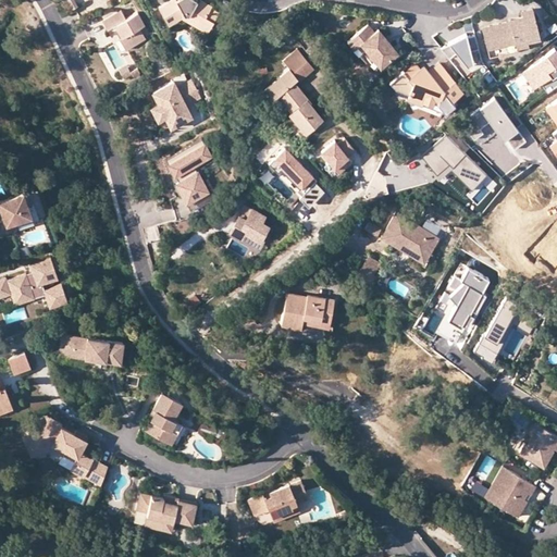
[(77,8),(73,0),(69,0),(67,1),(73,10),(77,8)]
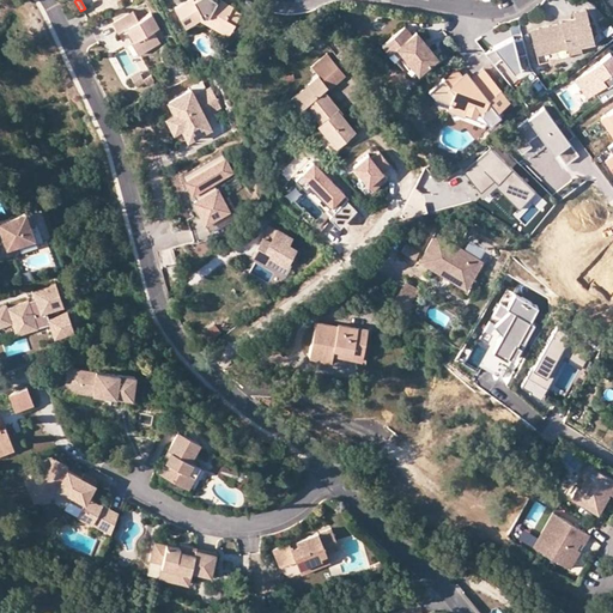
[(186,0),(177,5),(187,24),(202,17),(205,14),(211,14),(225,23),(229,17),(235,6),(225,0),(186,0)]
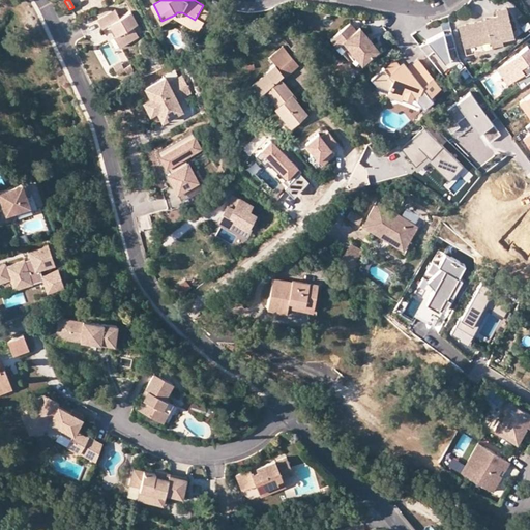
[(118,8),(99,19),(104,27),(110,24),(121,46),(141,35),(135,25),(140,23),(134,10),(122,17),(118,8)]
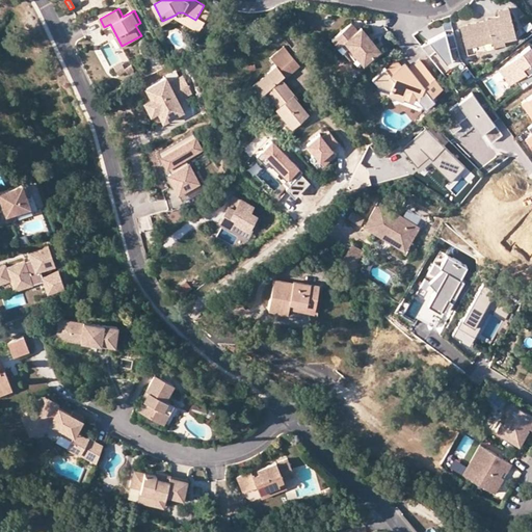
[(487,20),(460,27),(466,48),(493,41),(494,46),(505,44),(504,40),(516,36),(509,8),(498,10),(499,16),(500,20),(487,23),(487,20)]
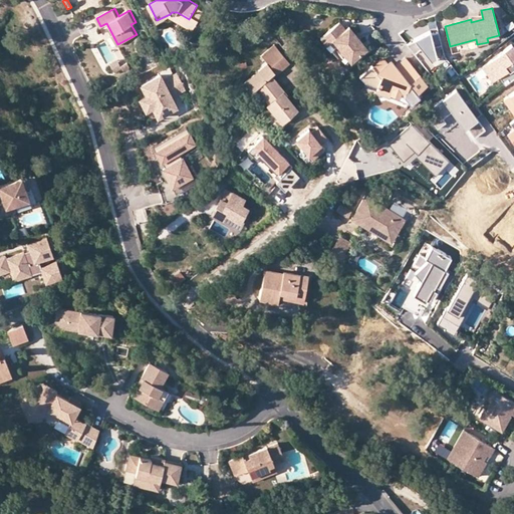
[(172,12),(170,14),(194,28),(200,18),(192,14),(189,19),(177,12),(172,12)]
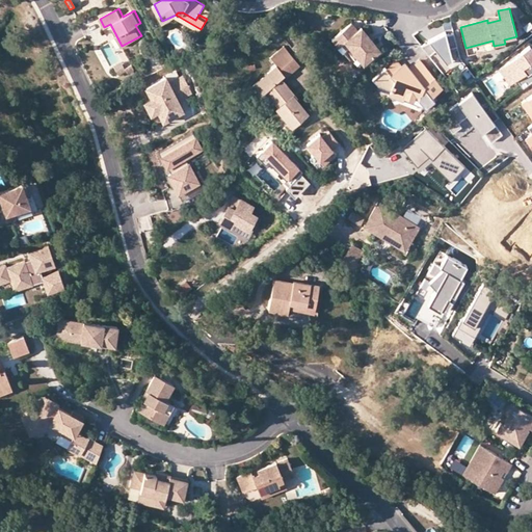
[(531,23),(525,14),(519,19),(527,30),(531,25),(531,23)]
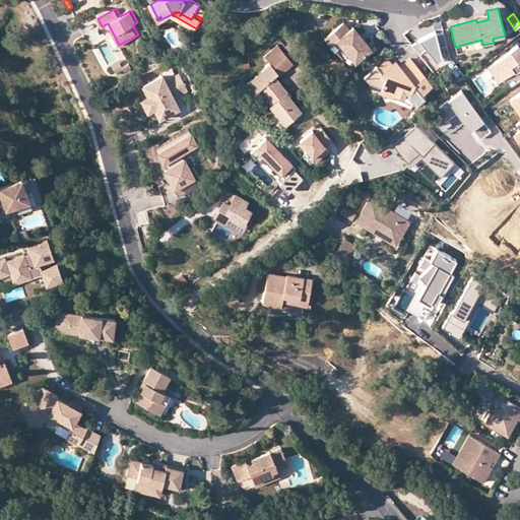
[(344,23),(331,34),(338,42),(355,63),(372,50),(354,27),(350,31),(344,23)]
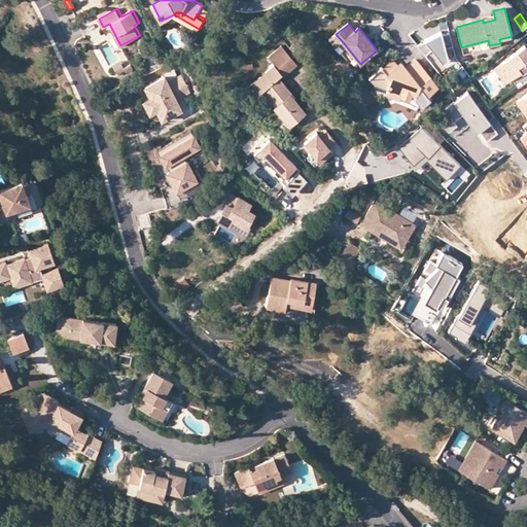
[(424,40),(416,44),(424,54),(430,48),(442,61),(447,59),(444,46),(452,44),(448,32),(441,34),(440,31),(423,39),(424,40)]
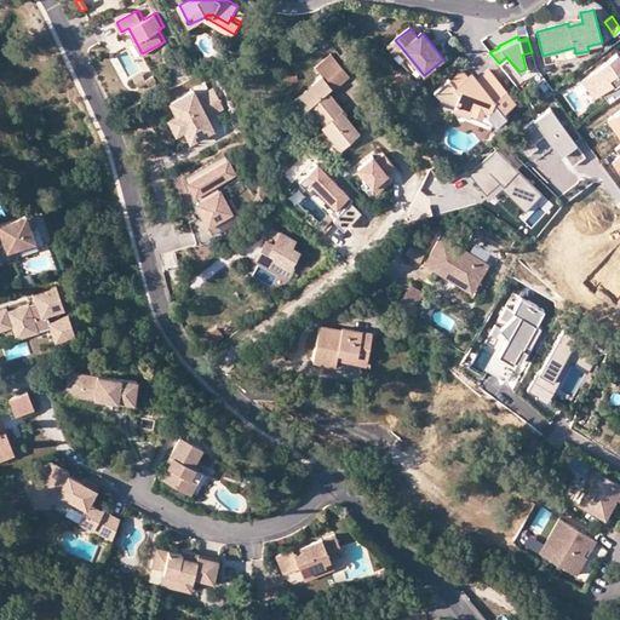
[(403,50),(395,40),(388,46),(395,56),(403,50)]
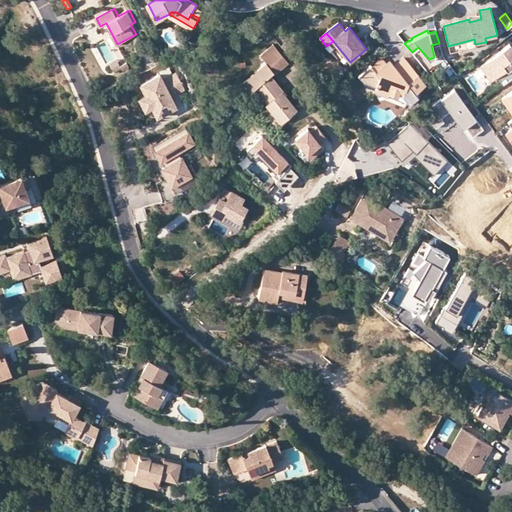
[(498,77),(504,85),(511,78),(511,67),(511,66),(511,65),(511,46),(510,44),(498,52),(499,54),(482,66),(483,67),(487,73),(492,81),(498,77)]
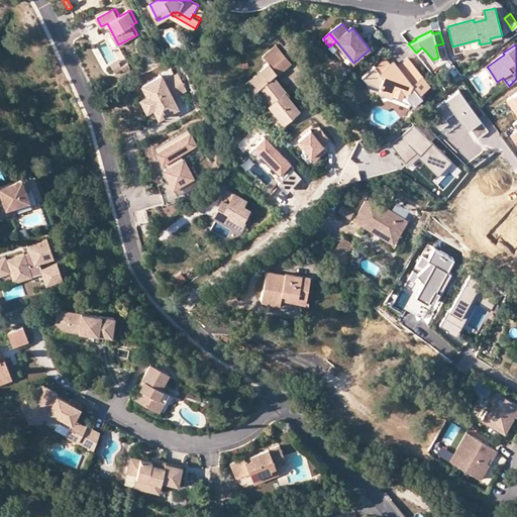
[(277,45),(264,57),(270,64),(244,84),(252,94),(259,89),(271,103),(269,105),(277,115),(284,109),(292,118),(301,111),(285,92),(287,91),(276,79),(274,76),(277,74),(273,69),(287,58),(277,45)]
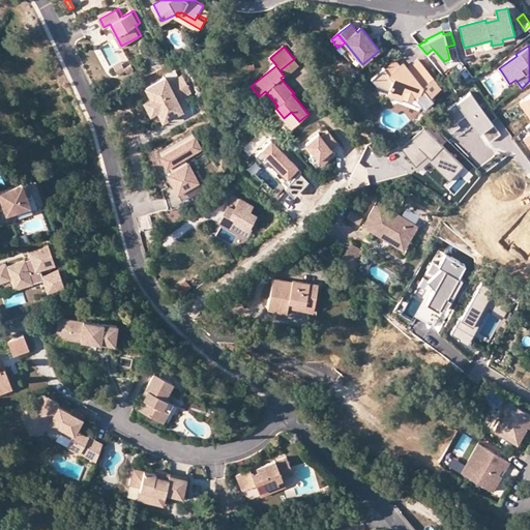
[(300,66),(294,59),(280,70),(284,76),(281,78),(283,81),(300,66)]
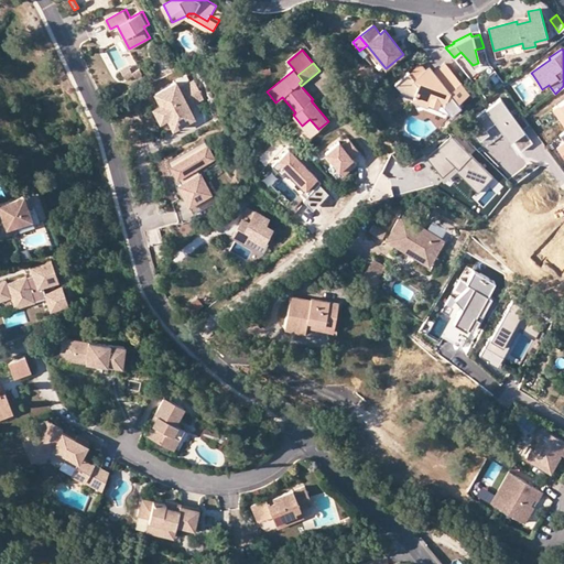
[(133,72),(130,65),(123,69),(128,77),(134,74),(133,72)]
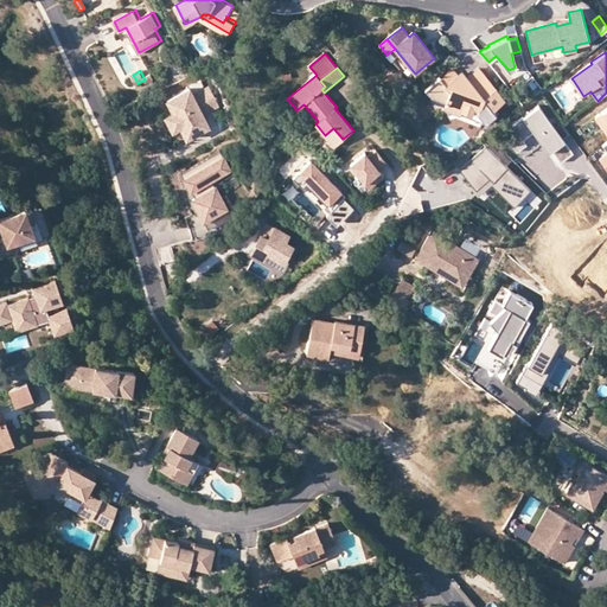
[(459,77),(453,70),(441,80),(447,87),(459,77)]
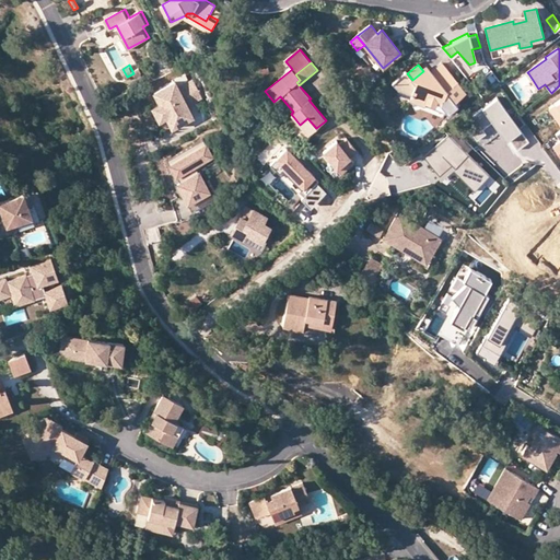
[(444,68),(442,66),(431,74),(433,77),(444,68)]
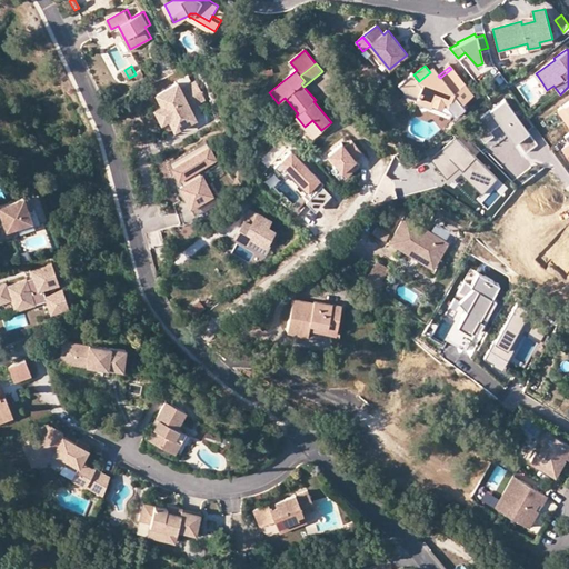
[(413,75),(398,86),(405,93),(418,99),(418,97),(432,102),(431,108),(440,111),(442,106),(448,109),(455,117),(465,109),(461,103),(471,95),(451,69),(440,78),(438,76),(433,69),(430,72),(419,81),(413,75)]
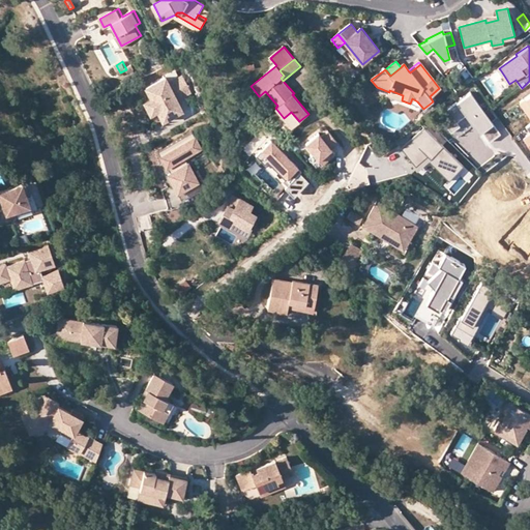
[(496,82),(504,76),(500,69),(491,76),(496,82)]
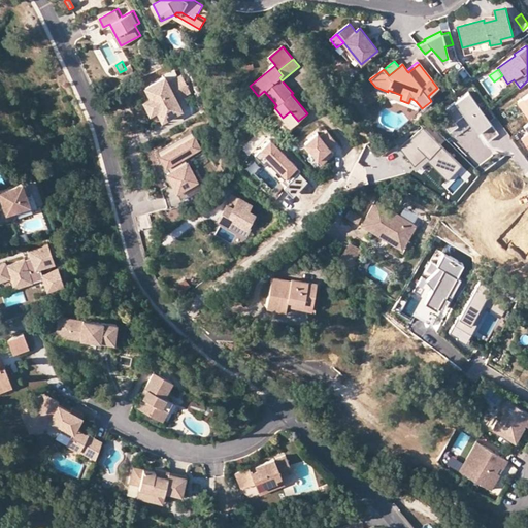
[(164,76),(144,87),(150,97),(157,110),(162,121),(182,110),(176,100),(191,93),(182,74),(167,83),(164,76)]
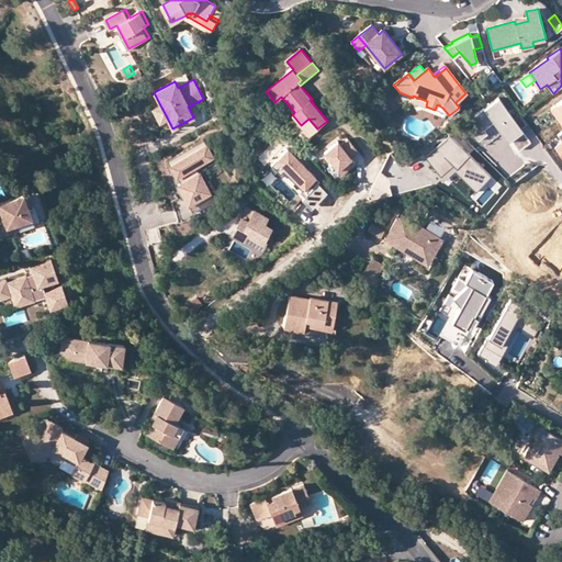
[(427,101),(413,96),(413,98),(412,101),(426,107),(427,101)]
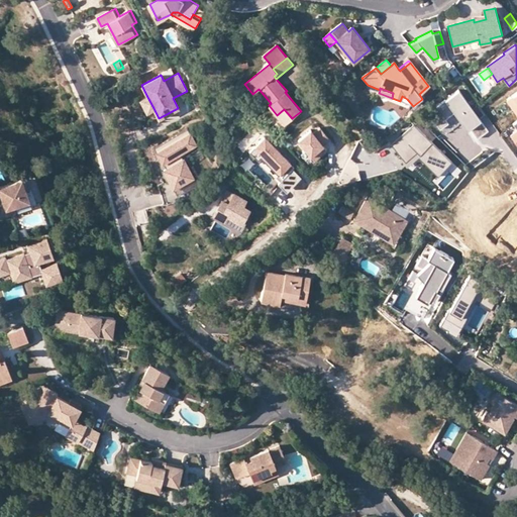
[(471,127),(479,138),(490,131),(460,91),(433,110),(444,126),(449,123),(446,118),(455,112),(468,129),(471,127)]
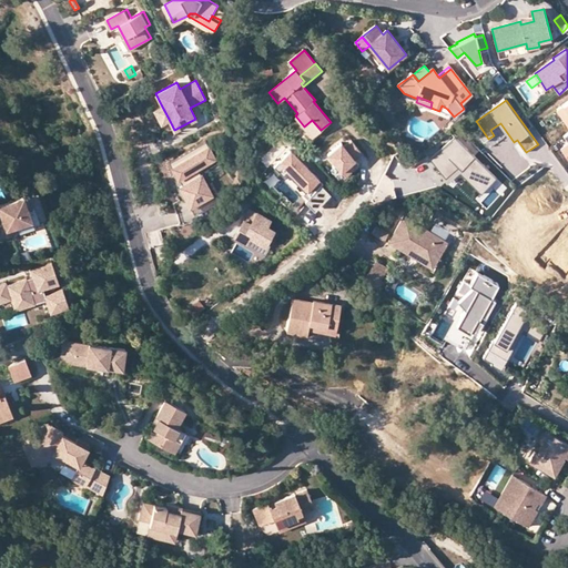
[(567,101),(558,109),(567,122),(567,101)]
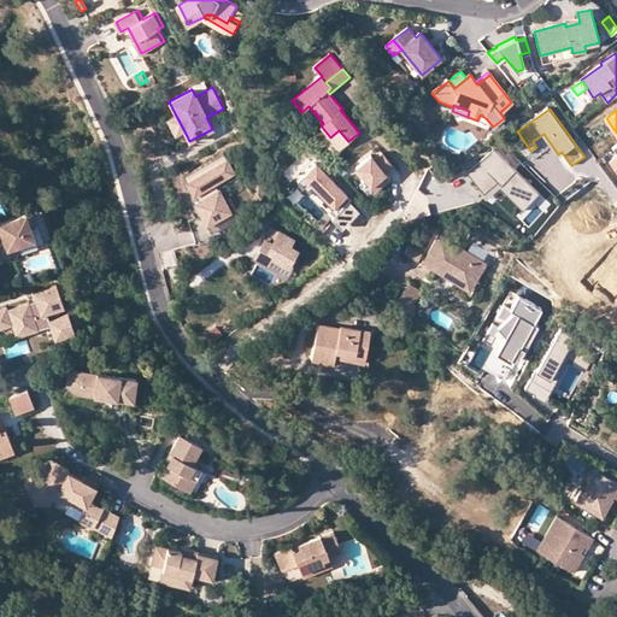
[(175,133),(183,129),(175,113),(166,118),(175,133)]
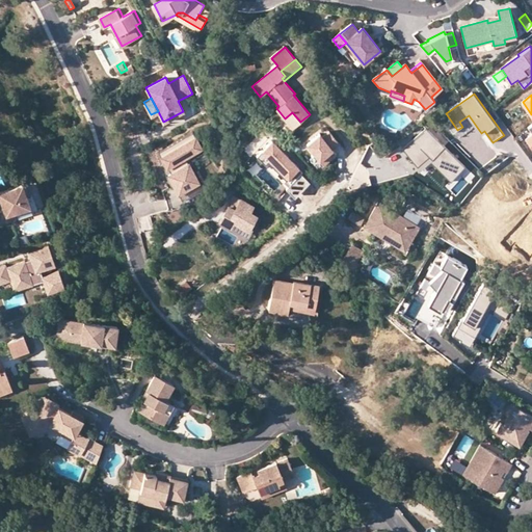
[(419,102),(414,99),(411,104),(425,109),(419,102)]
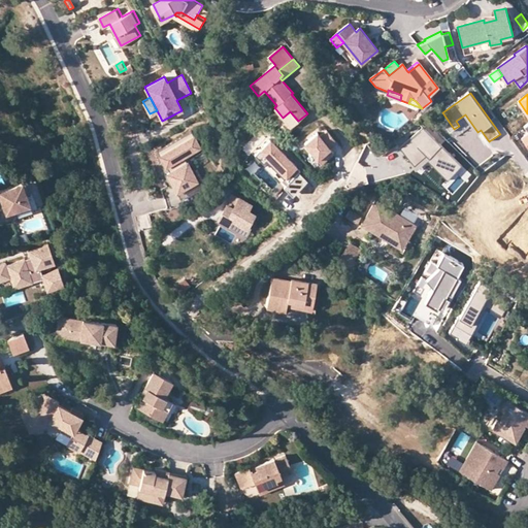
[(298,121),(290,111),(283,118),(291,127),(298,121)]
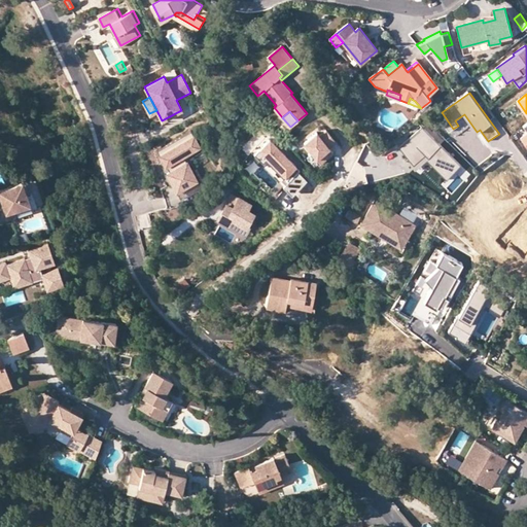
[(425,155),(429,159),(427,161),(448,180),(462,165),(422,127),(396,147),(415,166),(425,155)]
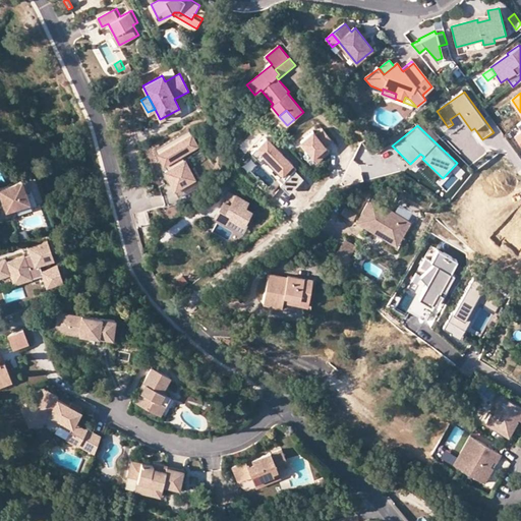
[(324,145),(331,139),(322,128),(314,134),(311,130),(299,140),(314,161),(328,151),(324,145)]
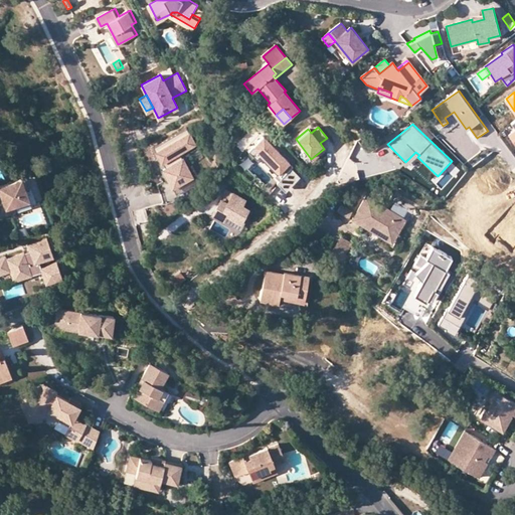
[(186,128),(152,147),(161,163),(162,162),(166,161),(169,166),(165,168),(162,170),(172,188),(192,178),(187,168),(179,153),(195,145),(186,128)]
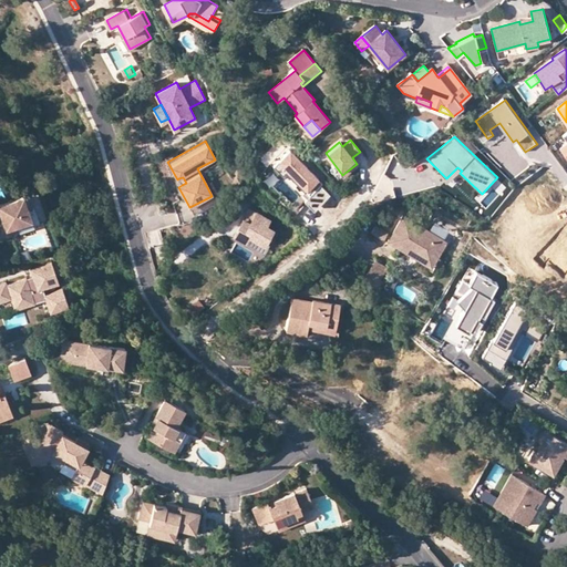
[(321,182),(290,148),(274,164),(281,173),(287,168),(306,187),(303,189),(308,195),(303,199),(312,208),(329,193),(320,183),(321,182)]
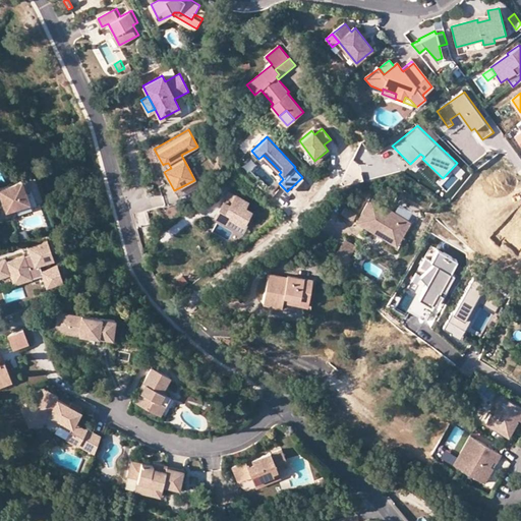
[(194,167),(189,170),(194,180),(174,190),(178,197),(204,183),(194,167)]
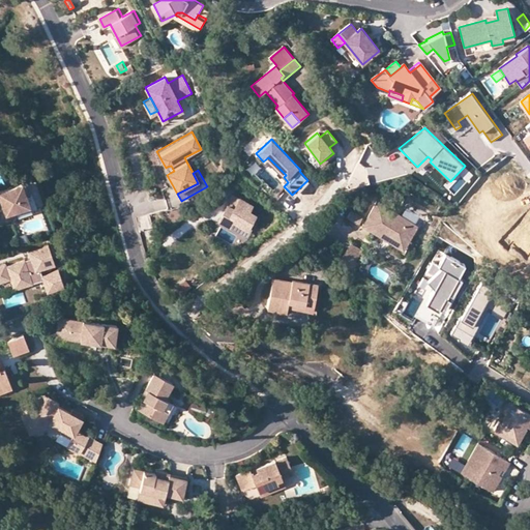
[(15,210),(30,205),(22,183),(3,190),(0,190),(0,212),(5,211),(6,213),(15,210)]
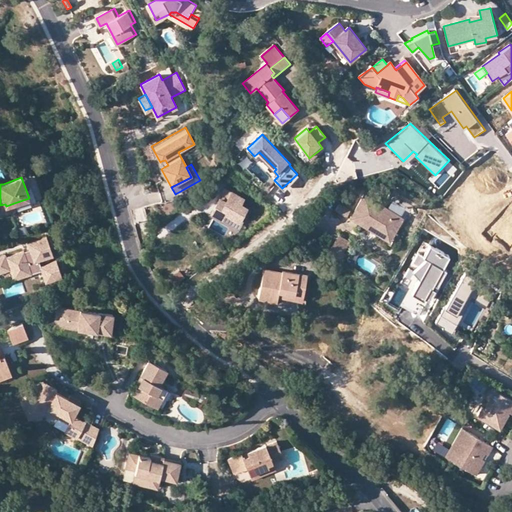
[(225,187),(210,212),(221,218),(224,213),(239,222),(248,207),(240,202),(243,197),(225,187)]
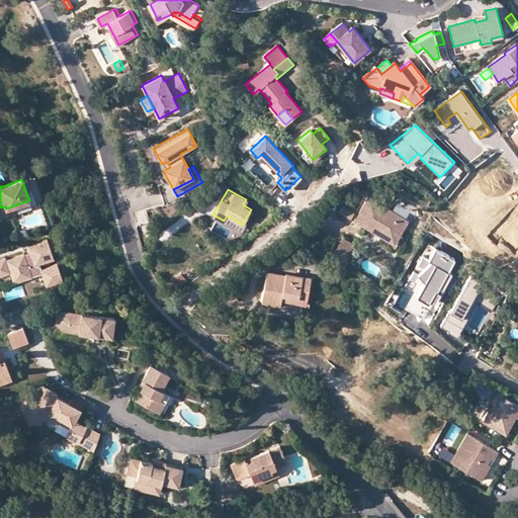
[(367,197),(353,222),(393,245),(408,222),(405,220),(391,211),(367,197)]
